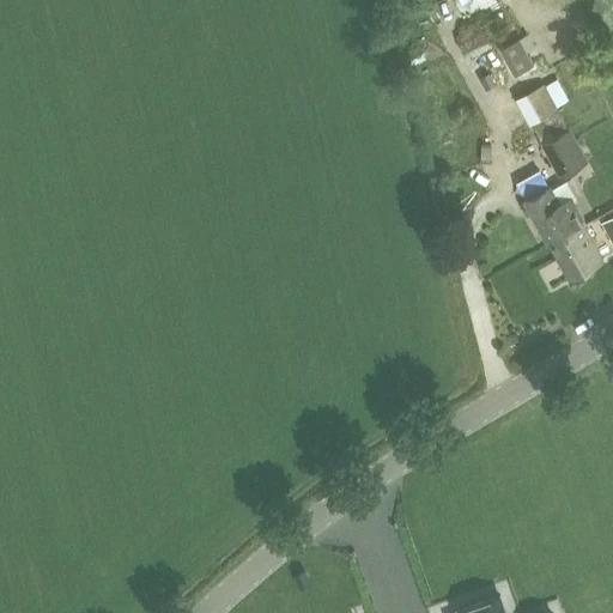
[(481,24),(456,36),(434,47),(437,56),(450,49),(453,55),(463,49),(468,58),(492,46),(481,24)]
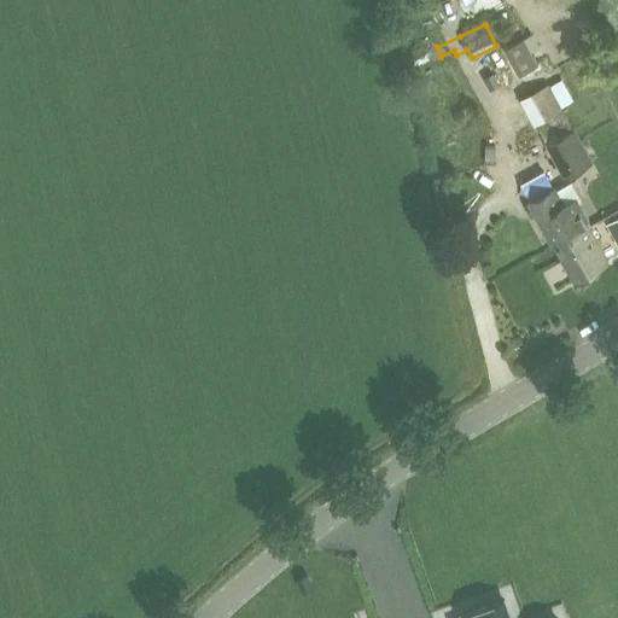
[(563,109),(548,83),(523,98),(537,123),(563,109)]
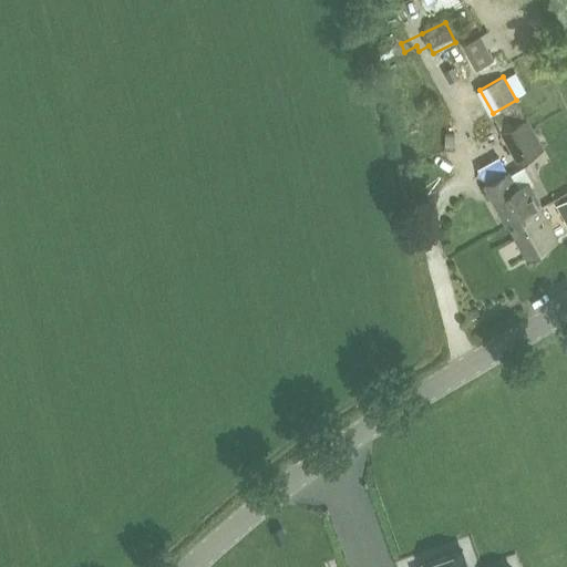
[(529,117),(526,119),(517,101),(493,115),(502,131),(517,164),(546,148),(529,117)]
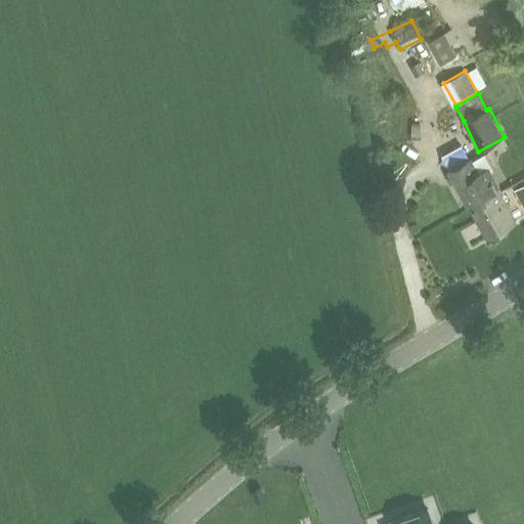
[(470,208),(471,209),(501,191),(490,170),(480,175),(472,160),(449,172),(469,209),(470,208)]
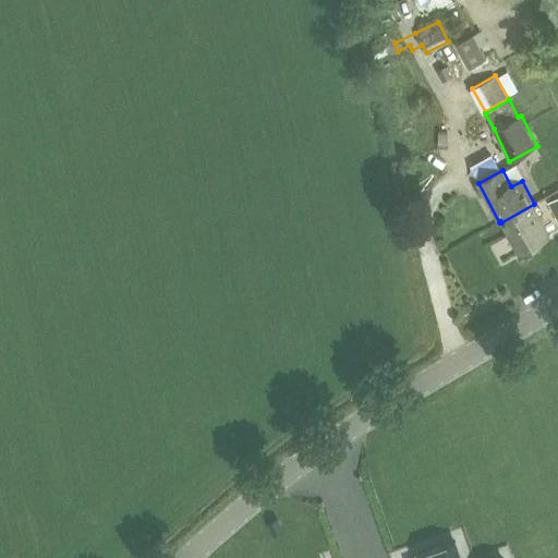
[(557,221),(557,198),(548,204),(557,221)]
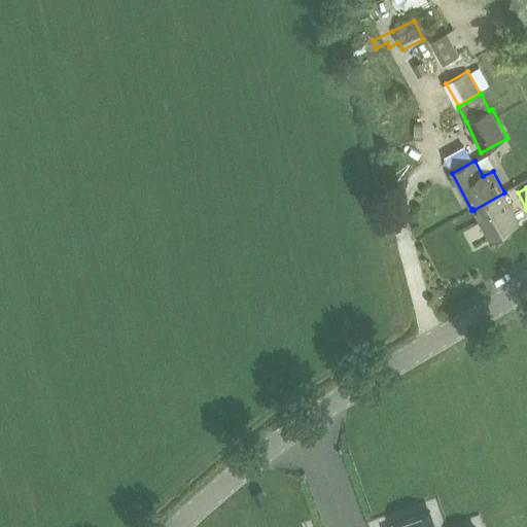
[(505,194),(504,192),(473,210),(489,240),(519,224),(503,195),(505,194)]
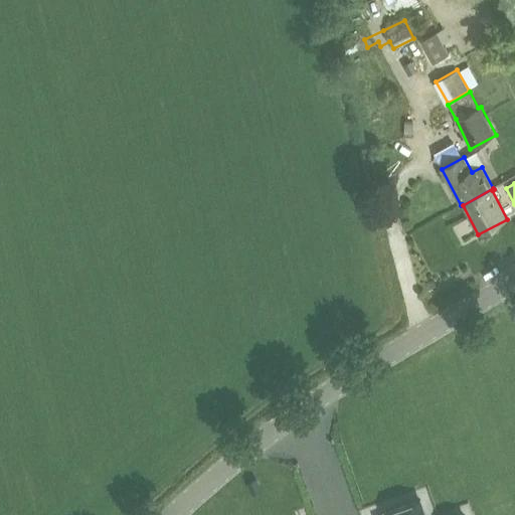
[(430,514),(421,491),(384,503),(387,514),(470,514),(468,506),(440,514),(430,514)]
